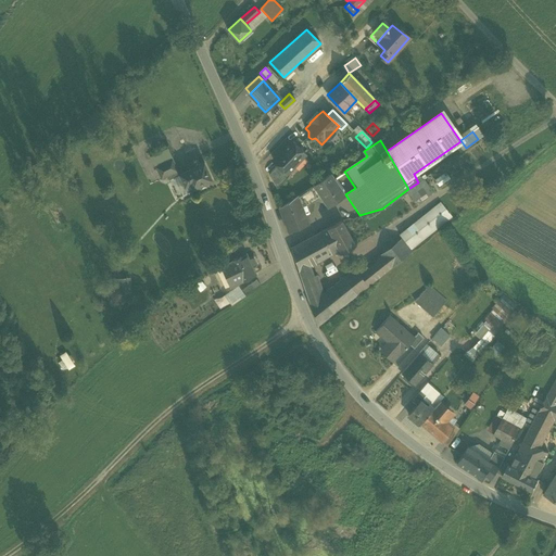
[(278,165),(287,174),(304,155),(290,142),(273,160),(278,165)]
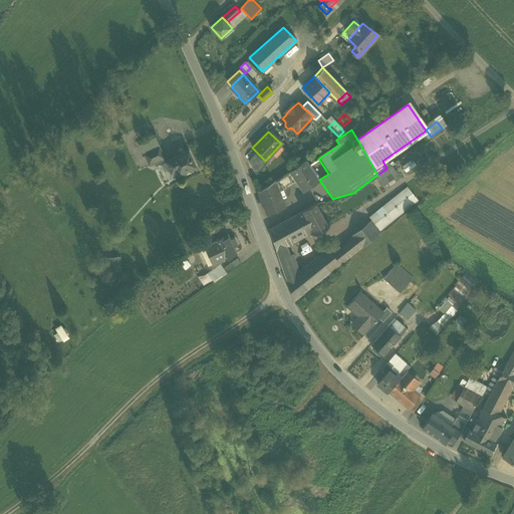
[(156,167),(166,163),(165,159),(155,136),(138,144),(149,167),(155,164),(156,167)]
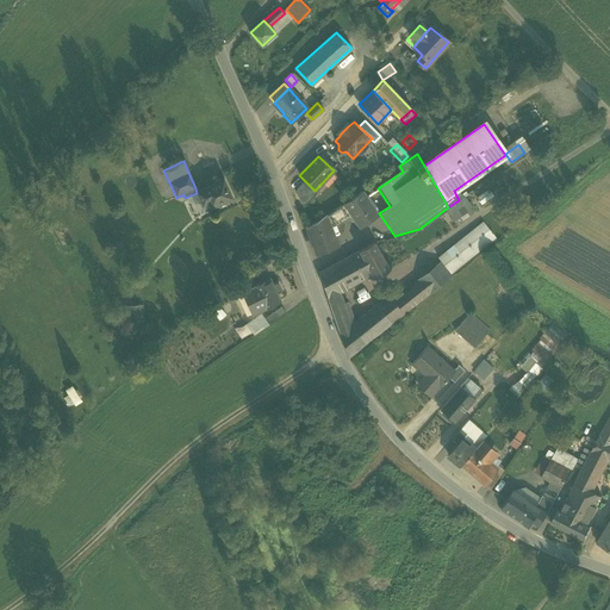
[(229,193),(223,179),(197,193),(203,204),(209,201),(211,207),(231,198),(229,193)]
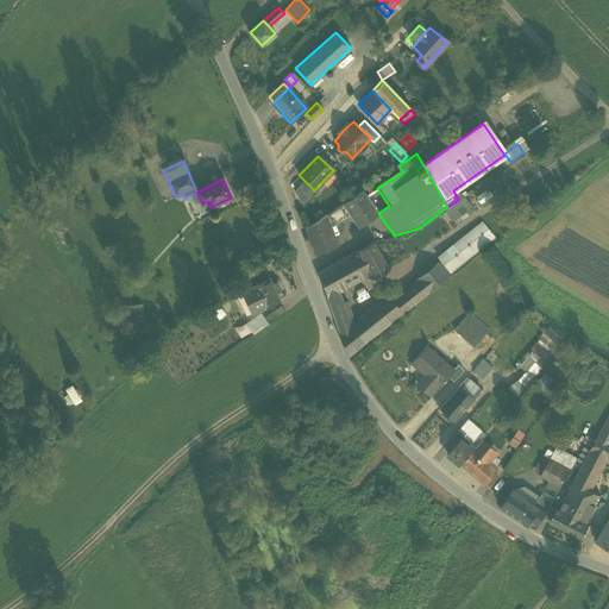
[(314,190),(305,181),(294,190),(303,206),(316,193),(314,190)]
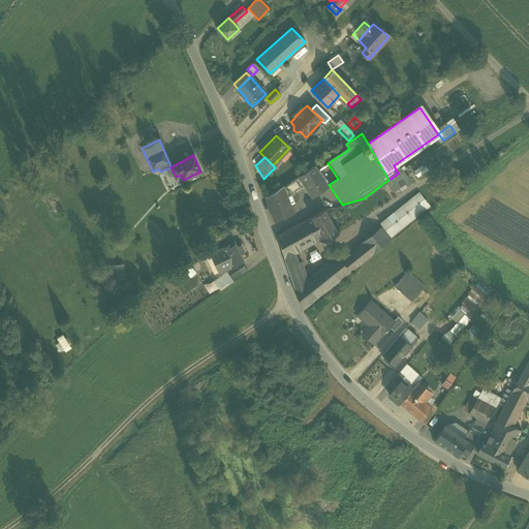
[(314,165),(298,177),(303,183),(312,197),(328,187),(328,186),(325,182),(314,165)]
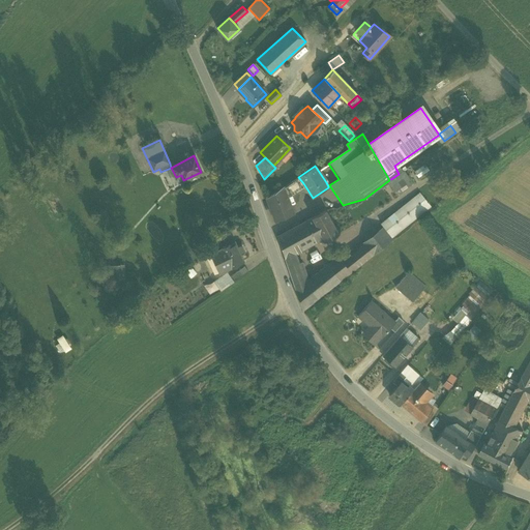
[(415,175),(420,181),(431,173),(425,167),(415,175)]
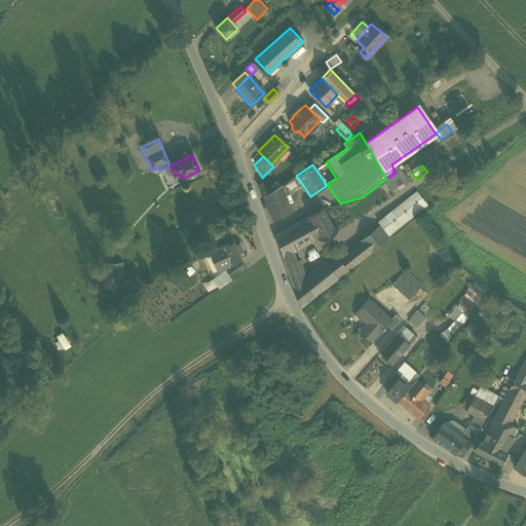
[(386,179),(383,181),(390,189),(406,179),(401,170),(396,173),(386,179)]
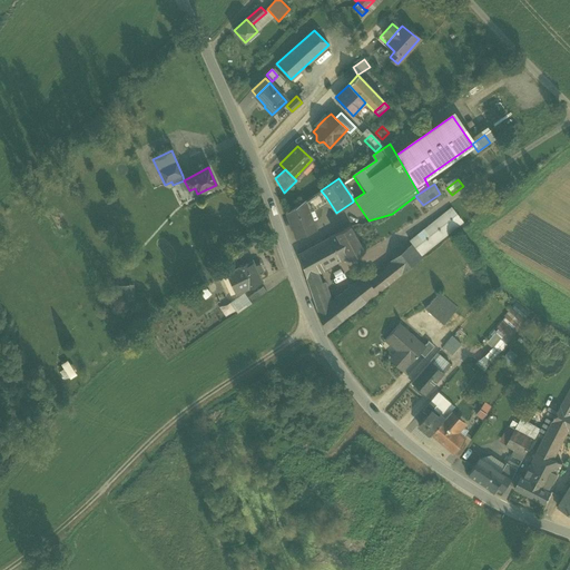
[(321,190),(305,200),(307,208),(326,197),(321,190)]
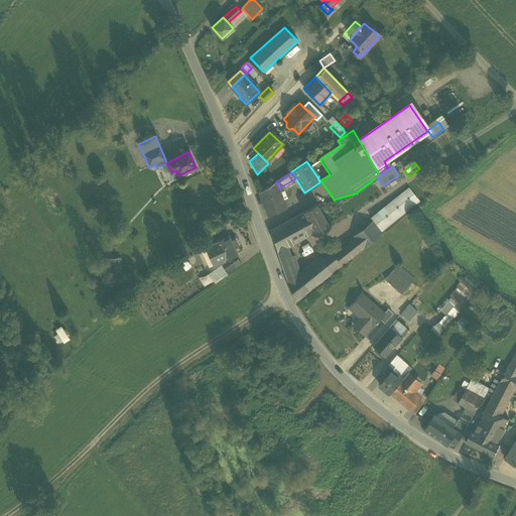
[(276,181),(259,194),(267,217),(286,209),(278,188),(276,181)]
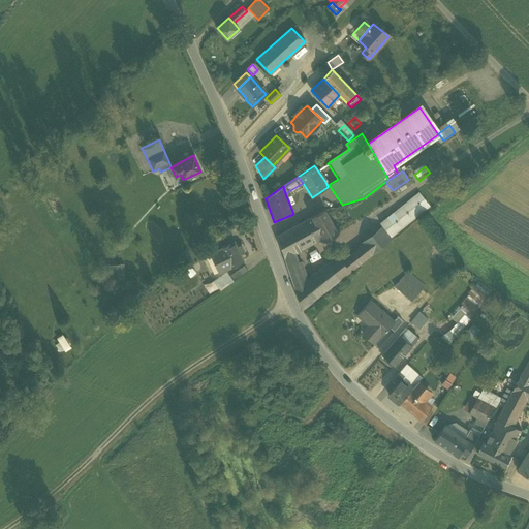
[(418,192),(379,223),(390,237),(429,206),(418,192)]
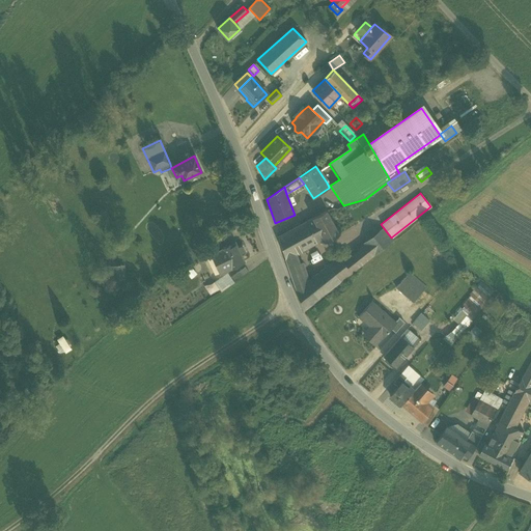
[(338,234),(326,212),(313,218),(324,239),(326,242),(338,234)]
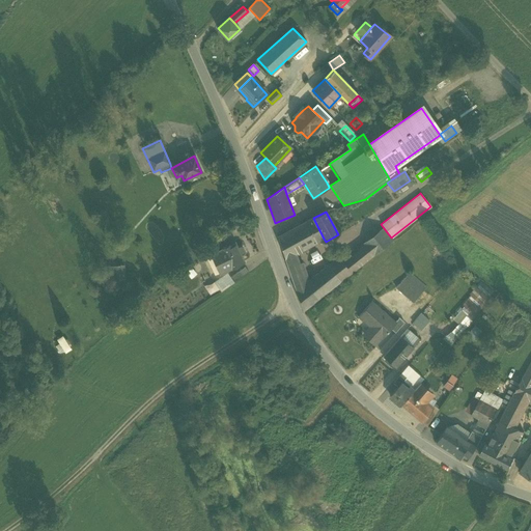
[(324,239),(313,218),(277,236),(285,259),(297,254),(324,239)]
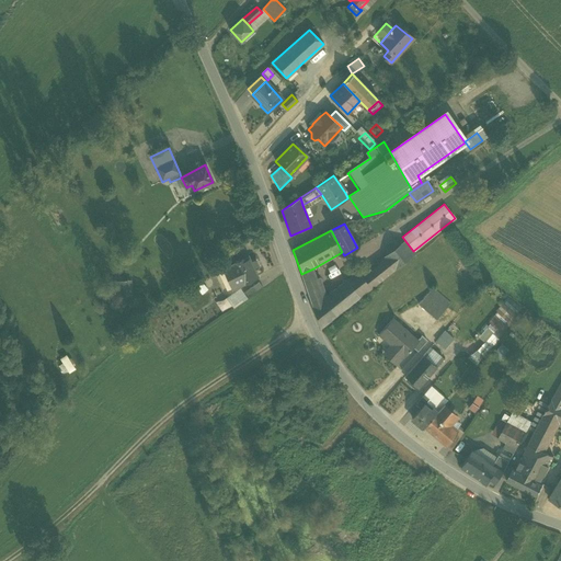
[(319,277),(317,278),(305,282),(320,328),(414,254),(404,242),(378,263),(380,265),(363,278),(357,271),(325,296),(319,277)]
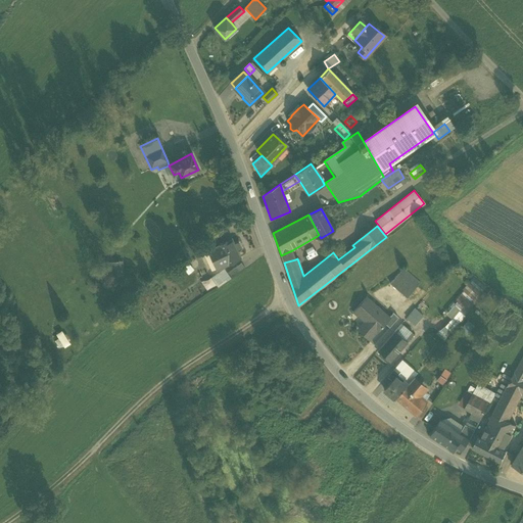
[(207,249),(219,244),(215,237),(204,244),(207,249)]
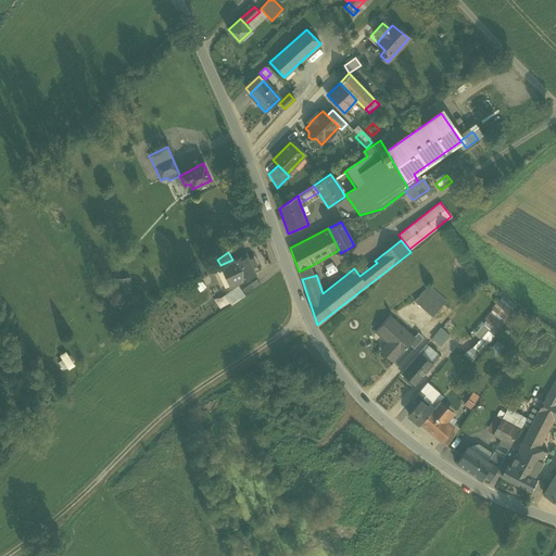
[(234,273),(238,282),(255,274),(252,268),(249,261),(245,253),(232,260),(220,265),(225,276),(234,273)]
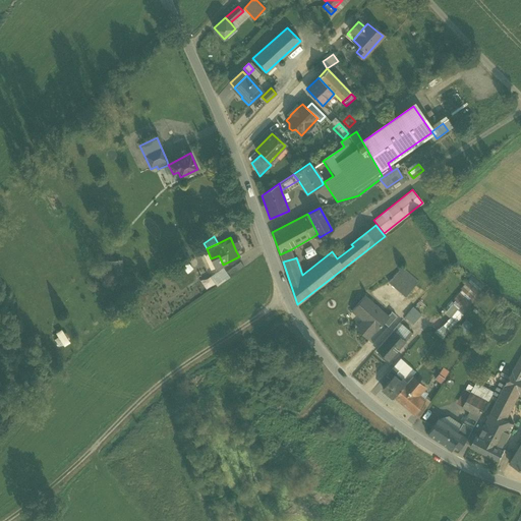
[(292,254),(291,249),(280,254),(281,258),(283,262),(294,258),(292,254)]
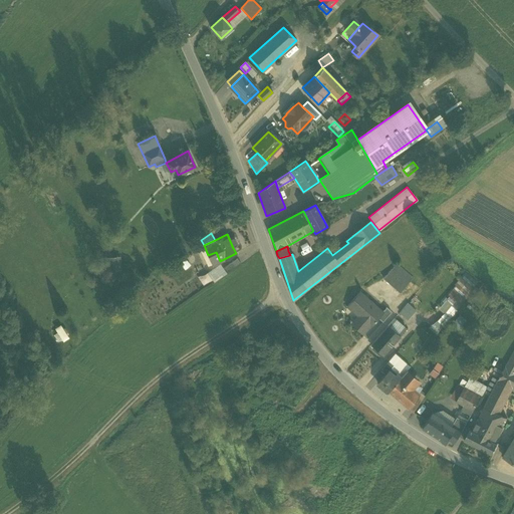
[(216,252),(208,255),(213,264),(220,261),(216,252)]
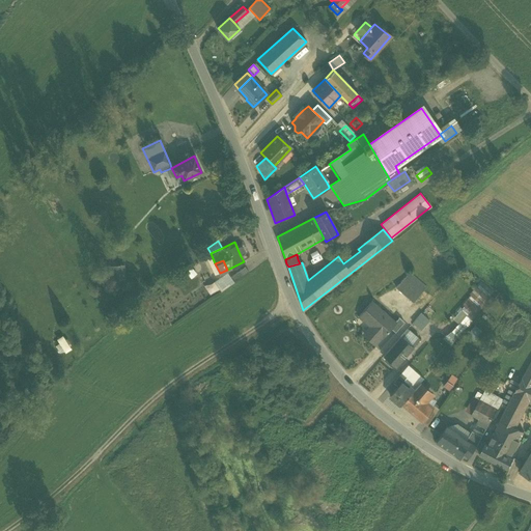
[(111,280),(124,279),(122,266),(111,267),(111,280)]
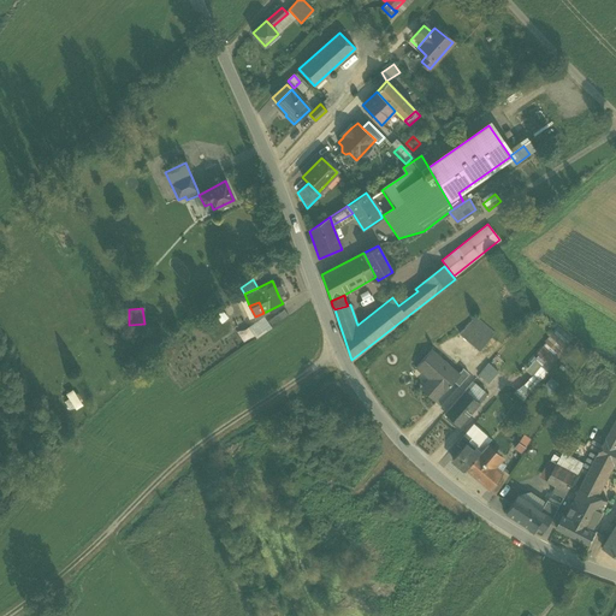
[(267,321),(271,327),(288,315),(284,309),(267,321)]
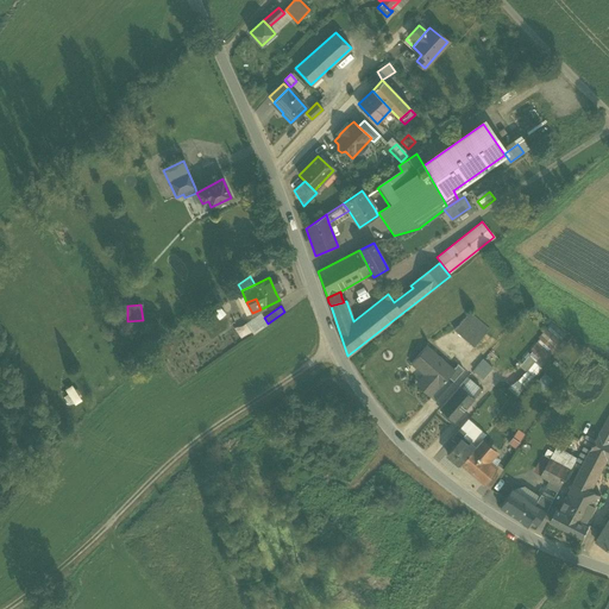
[(453,330),(473,347),(489,330),(470,312),(453,330)]
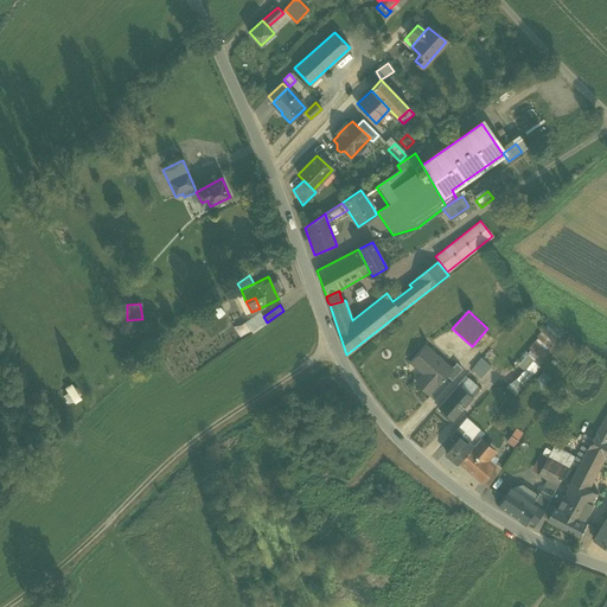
[(253,333),(267,323),(263,317),(259,312),(244,323),(253,333)]
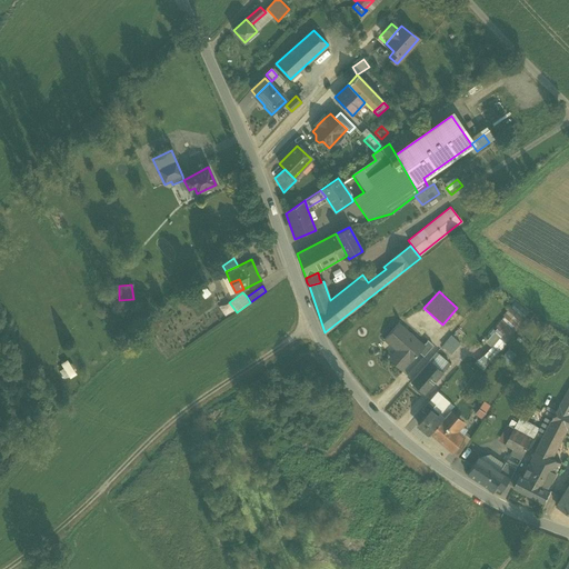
[(496,328),(506,337),(526,315),(513,303),(503,316),(505,318),(496,328)]
